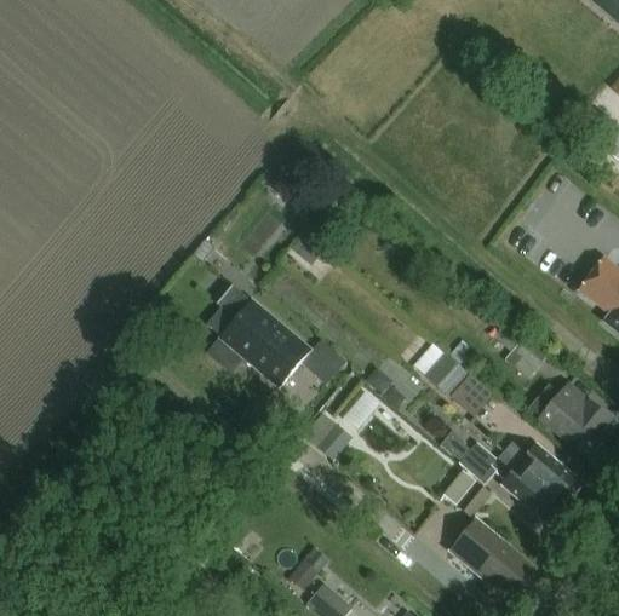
[(589,0),(618,23),(618,0),(589,0)]
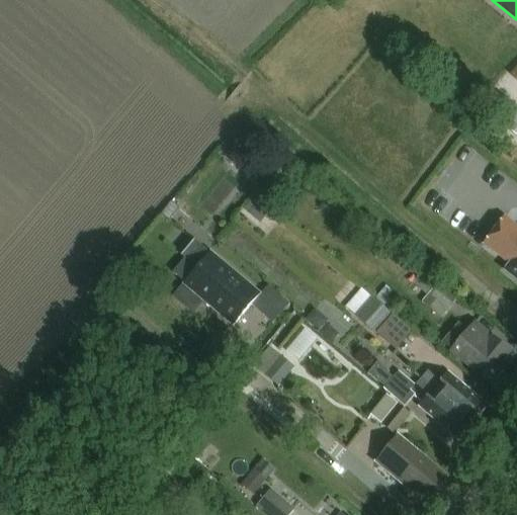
[(516,61),(507,72),(516,81),(516,61)]
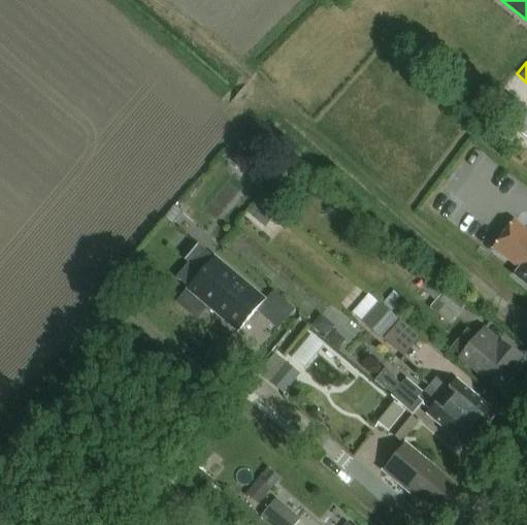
[(526,228),(514,219),(492,247),(519,266),(514,273),(526,284),(526,228)]
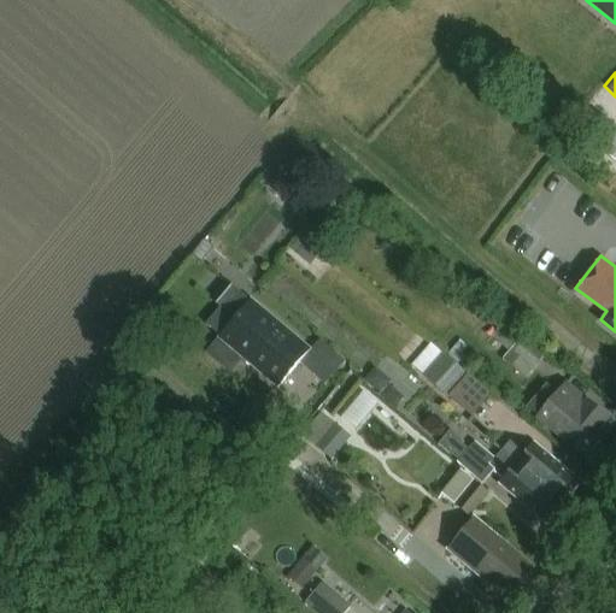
[(270,383),(301,347),(233,289),(207,318),(222,330),(216,337),(270,383)]
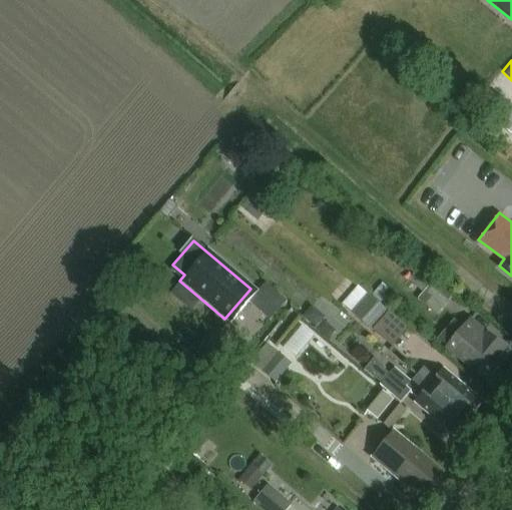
[(437,312),(452,293),(424,270),(414,283),(423,290),(418,296),(437,312)]
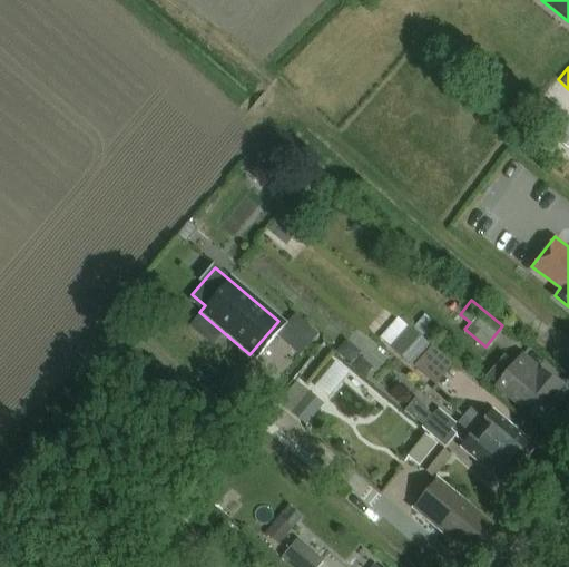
[(431,343),(408,323),(390,344),(413,364),(431,343)]
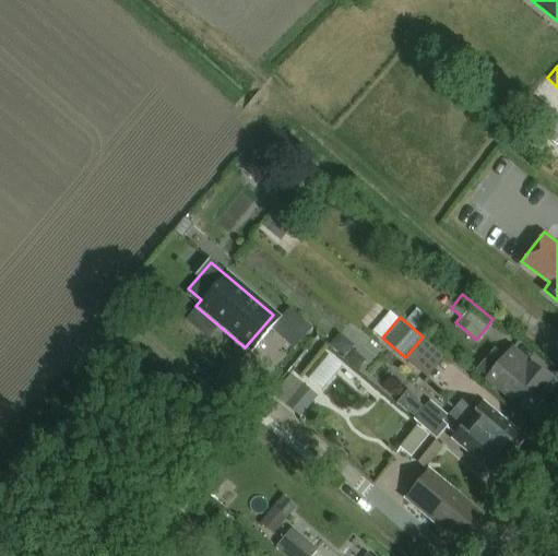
[(541,388),(549,377),(512,345),(486,376),(505,392),(508,388),(533,409),(547,392),(541,388)]
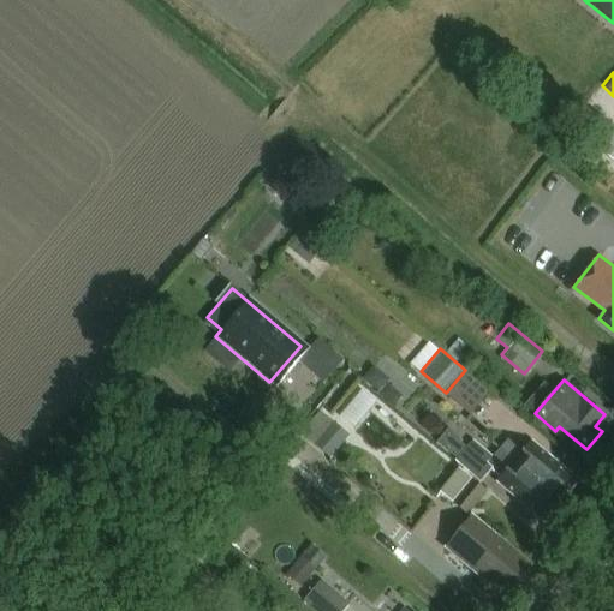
[(363,385),(340,411),(355,423),(377,397),(363,385)]
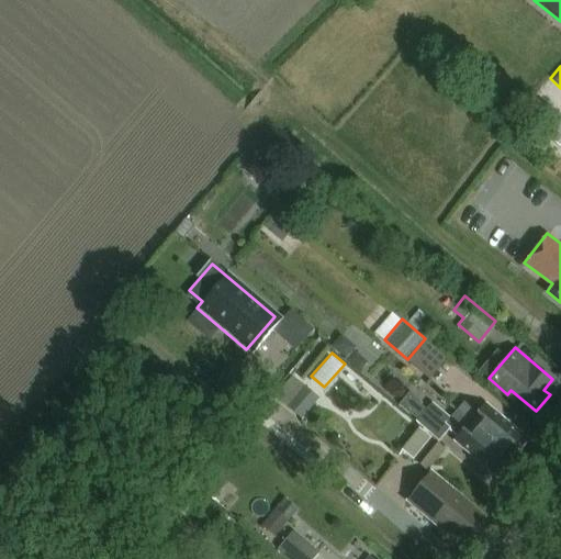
[(301,417),(318,397),(304,383),(287,405),(301,417)]
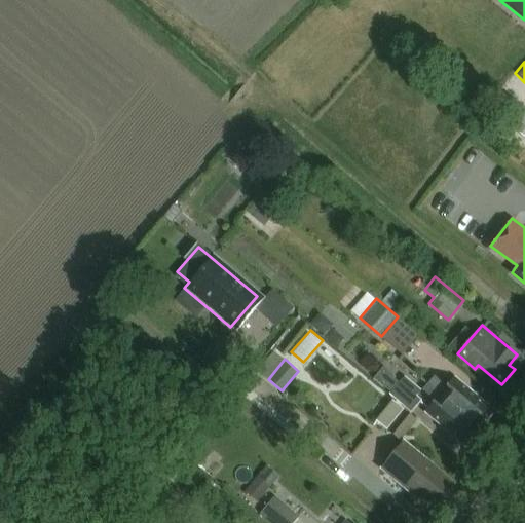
[(417,394),(430,404),(423,412),(465,446),(472,438),(475,441),(482,433),(437,394),(439,391),(426,382),(421,388),(405,375),(399,381),(394,376),(396,374),(383,364),(373,376),(390,390),(388,393),(403,405),(410,411),(421,399),(415,395),(417,394)]
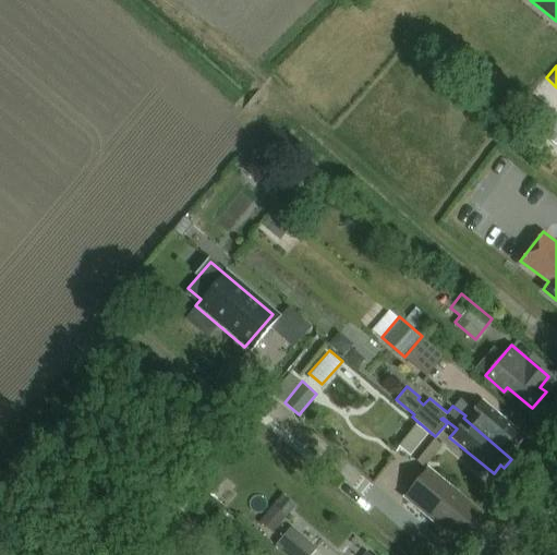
[(452,406),(465,415),(463,418),(511,459),(519,450),(515,446),(521,437),(524,434),(482,398),(476,405),(462,394),(452,406)]
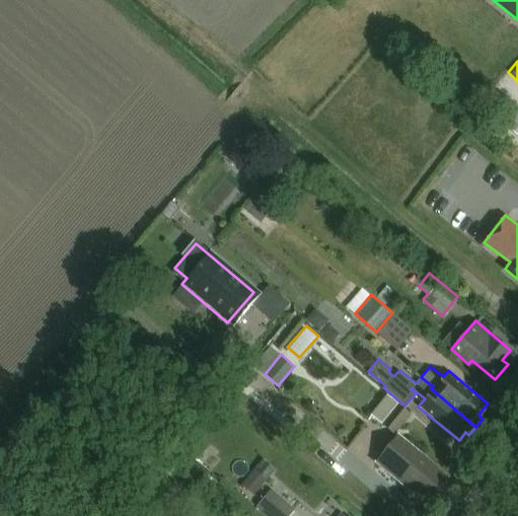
[(386,395),(369,416),(391,434),(409,414),(386,395)]
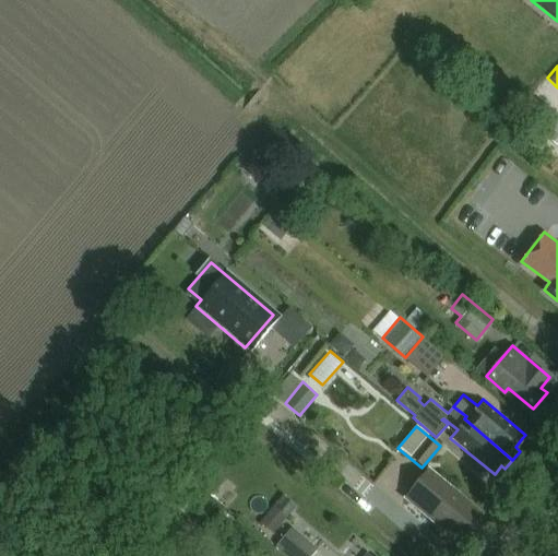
[(459,541),(481,516),(427,470),(402,498),(441,531),(444,530),(459,541)]
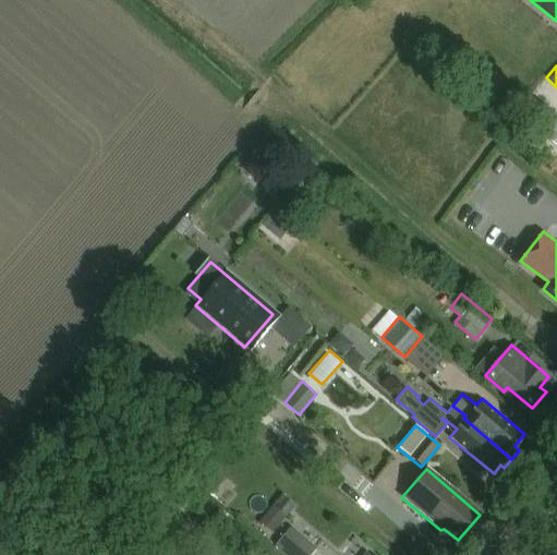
[(281,491),(259,519),(273,530),(295,501),(281,491)]
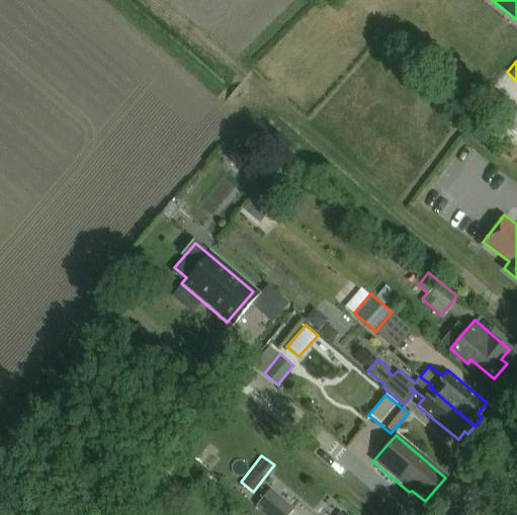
[(256,505),(268,514),(286,514),(294,506),(270,487),(256,505)]
